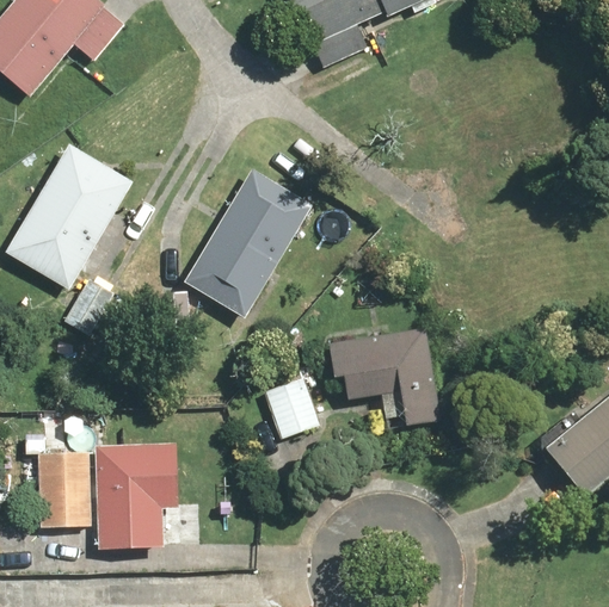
[(124,22),(99,0),(14,0),(0,17),(0,74),(28,97),(73,43),(92,59),(124,22)]
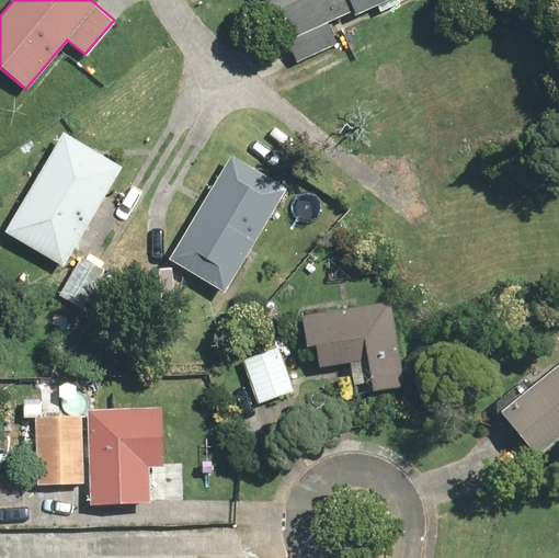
[(264,0),(295,63),(334,44),(326,23),(352,11),(354,16),(388,0),(264,0)]
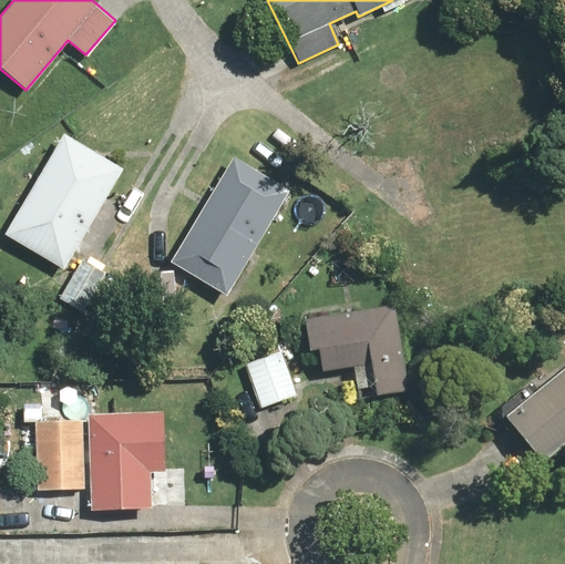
[(122,168),(64,134),(4,234),(63,268),(122,168)]
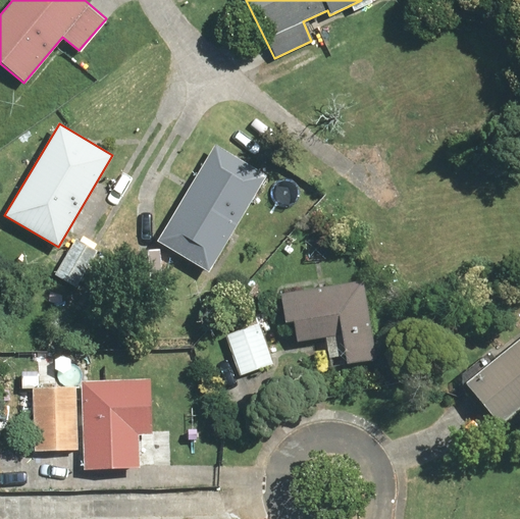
[(208,270),(265,173),(214,143),(157,241),(208,270)]
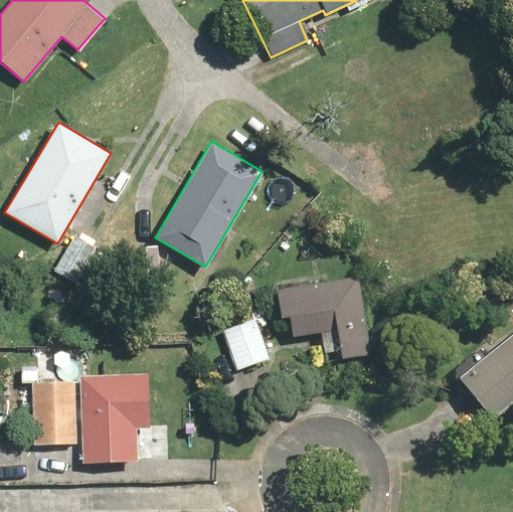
[(98,244),(75,230),(53,267),(74,280),(98,244)]
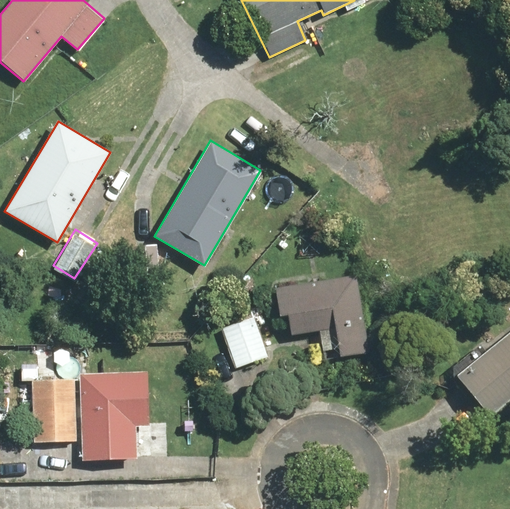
[(356,277),(276,287),(280,319),(289,318),(291,335),(319,331),(322,356),(365,351),(356,277)]
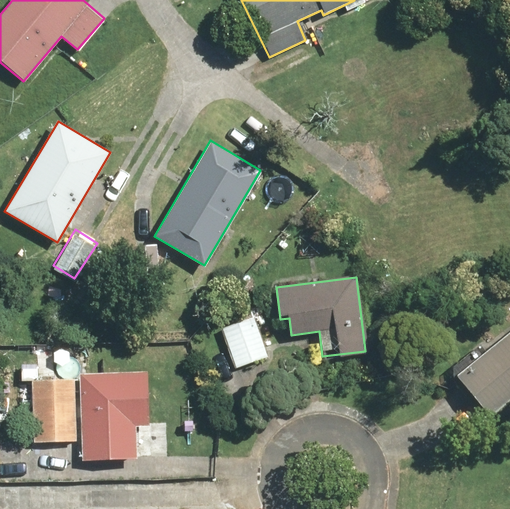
[(268,358),(252,314),(219,325),(235,369),(268,358)]
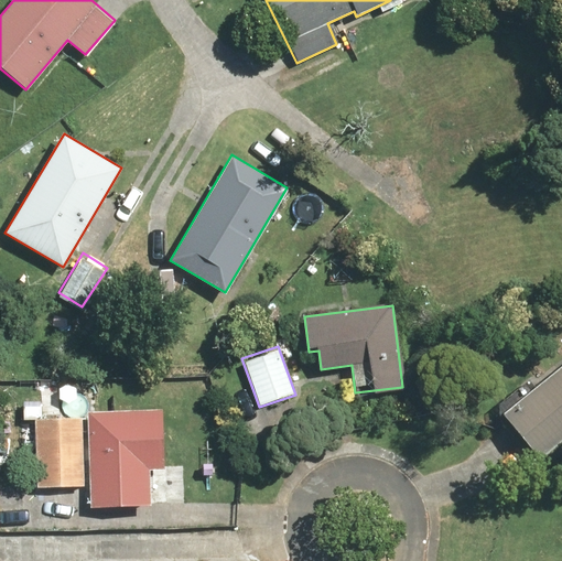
[(561,443),(561,364),(503,417),(542,461),(561,443)]
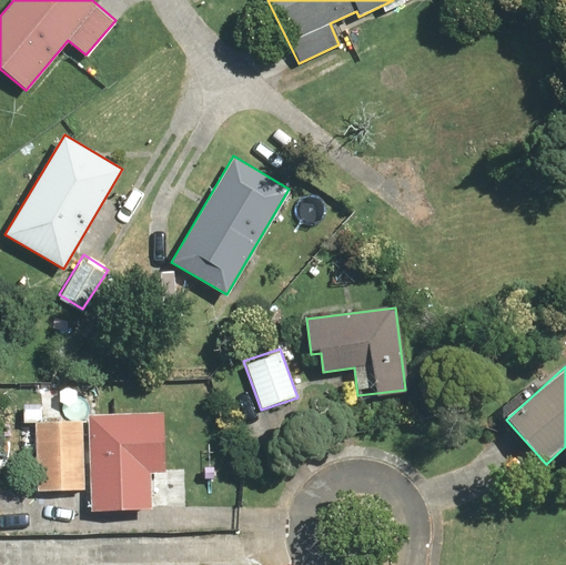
[(164,413),(90,414),(90,510),(149,510),(149,472),(165,472),(164,413)]
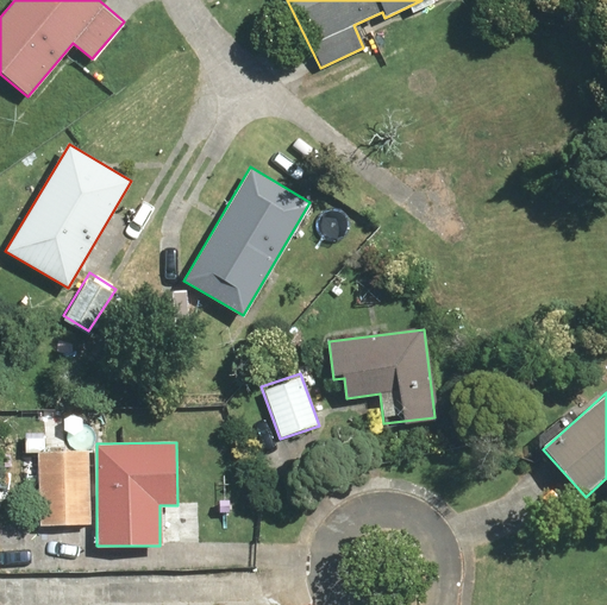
[(89,449),(39,449),(39,524),(89,524),(89,449)]
